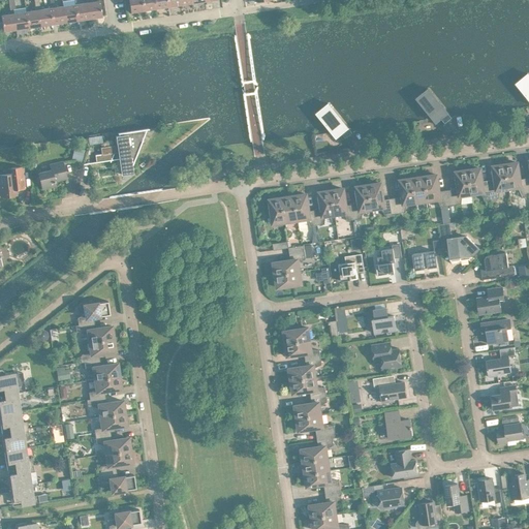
[(87,0),(88,1),(87,1),(90,17),(102,14),(99,0),(87,0)]
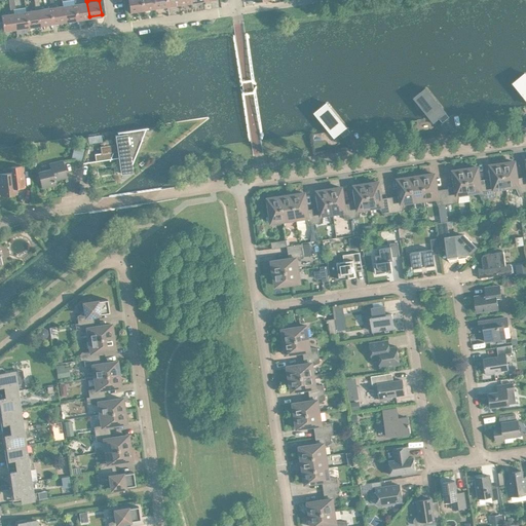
[(143,8),(141,0),(128,0),(130,10),(143,8)]
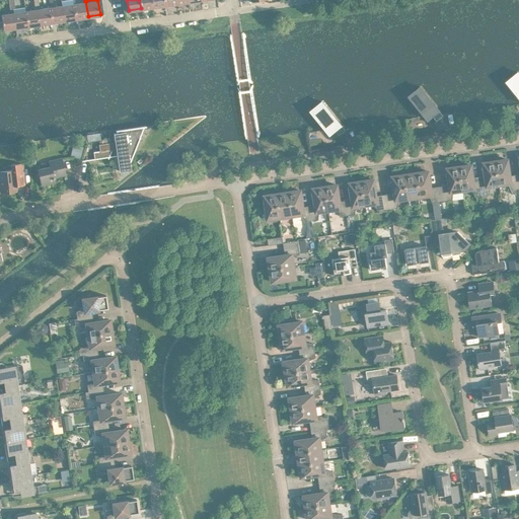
[(151,0),(139,0),(141,8),(153,7),(151,0)]
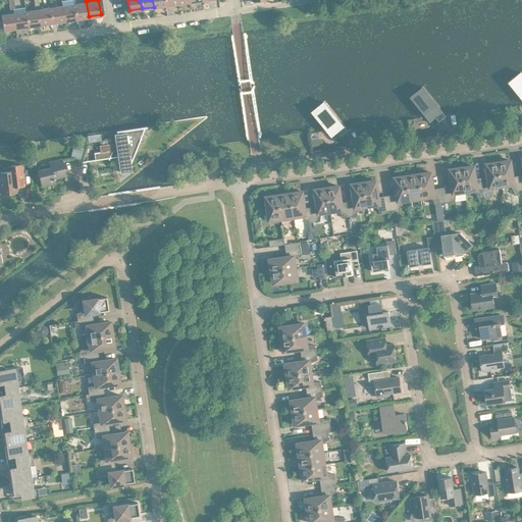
[(86,1),(74,3),(76,18),(89,16),(86,1)]
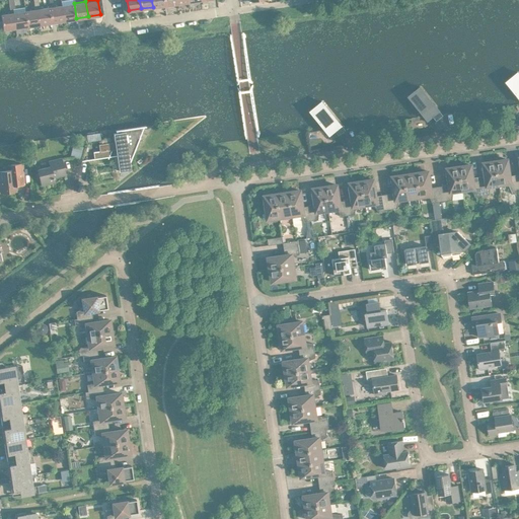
[(74,3),(62,4),(64,20),(76,18),(74,3)]
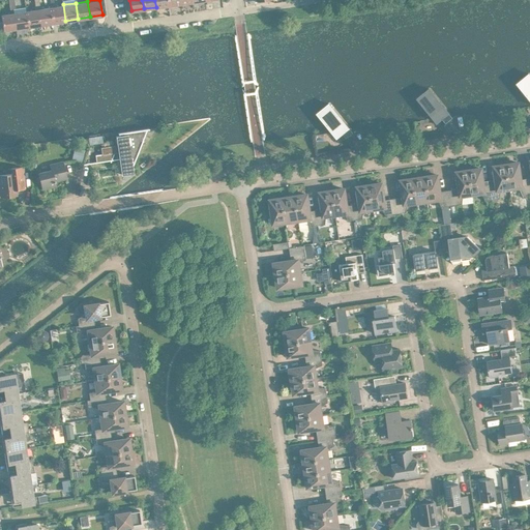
[(63,4),(51,6),(53,22),(65,21),(63,4)]
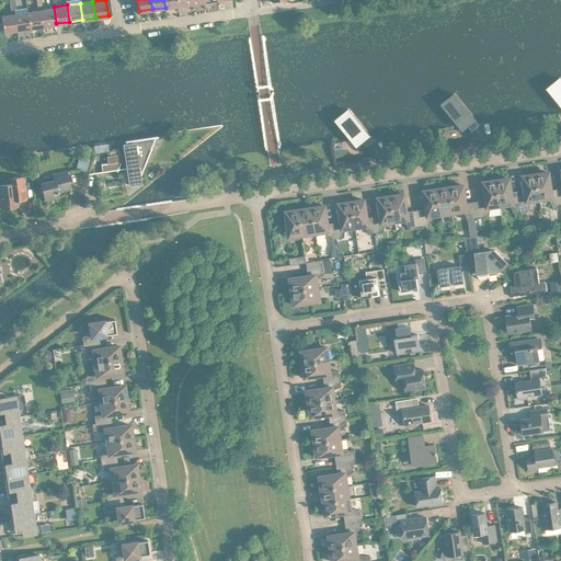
[(54,7),(41,9),(43,25),(56,23),(54,7)]
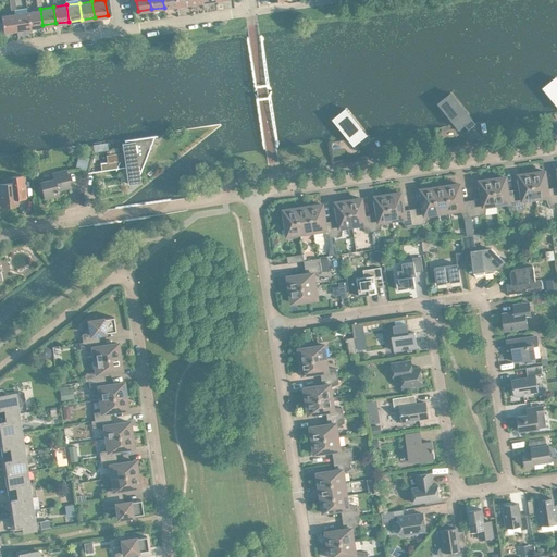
[(40,9),(27,11),(29,27),(42,25),(40,9)]
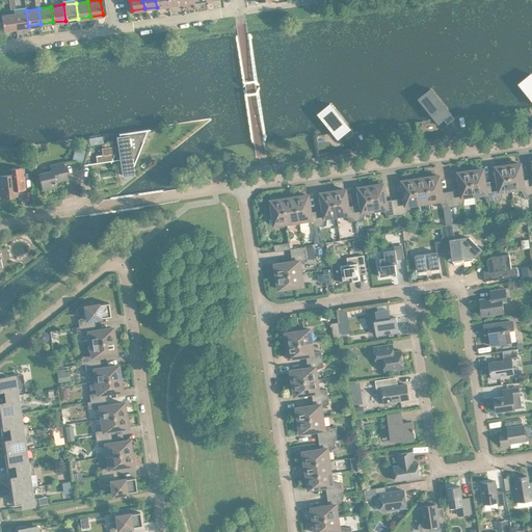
[(26,10),(14,11),(16,28),(28,26),(26,10)]
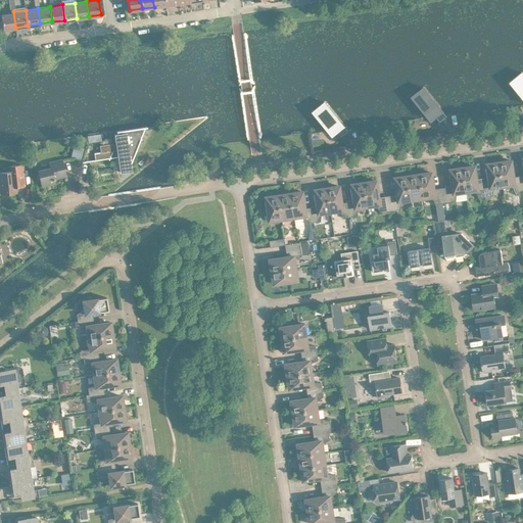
[(15,28),(13,11),(1,13),(3,29),(15,28)]
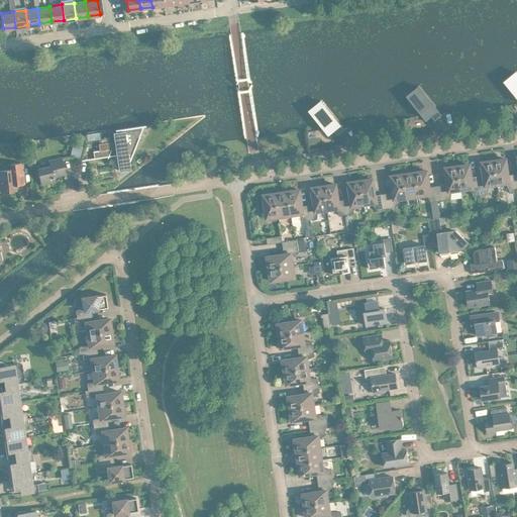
[(516,95),(516,72),(516,71),(510,76),(513,79),(508,83),(516,95)]
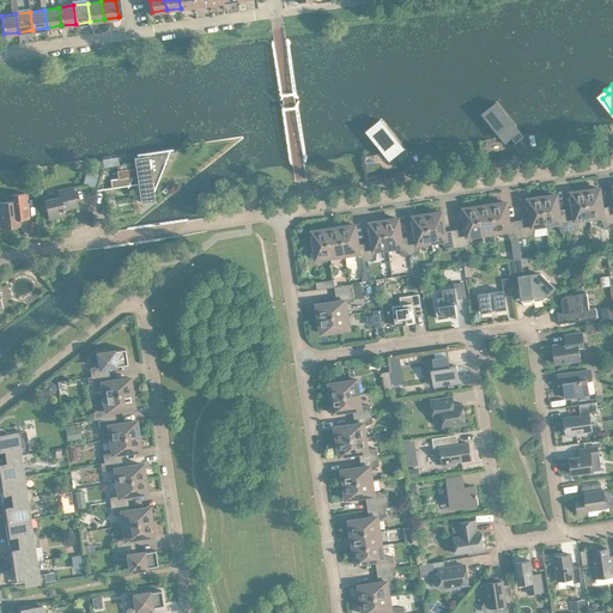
[(486,116),(503,137),(508,132),(516,141),(523,135),(497,102),(490,107),(493,111),(486,116)]
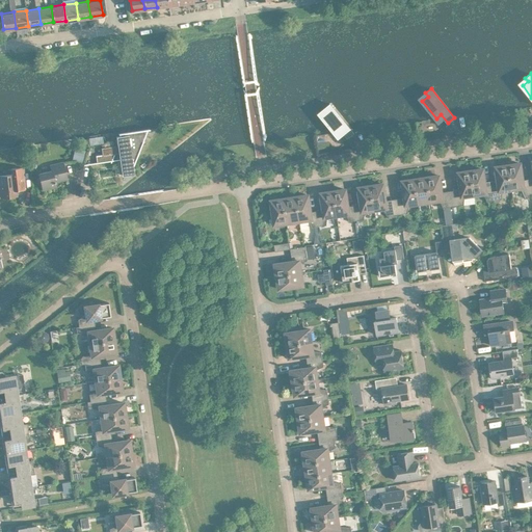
[(322,115),(335,132),(336,133),(341,130),(347,137),(354,132),(330,103),(325,108),(327,111),(322,115)]
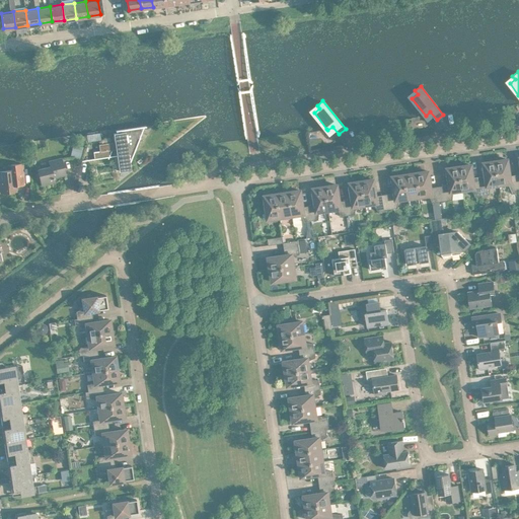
[(131,168),(130,159),(143,126),(143,125),(116,129),(116,130),(117,130),(117,132),(114,132),(115,141),(99,144),(100,149),(93,150),(94,157),(109,155),(112,148),(116,147),(120,169),(131,168)]
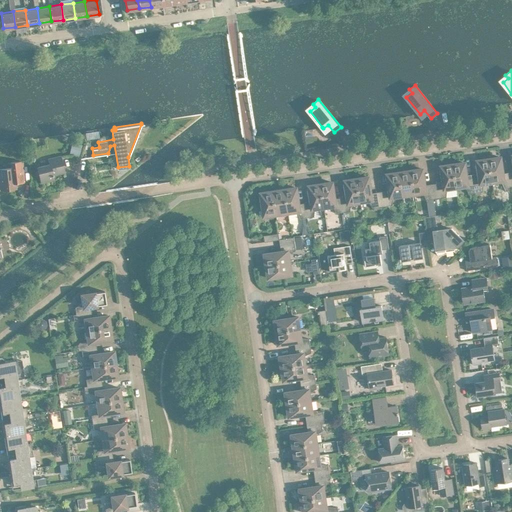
[(75,142),(72,152),(80,155),(83,144),(75,142)]
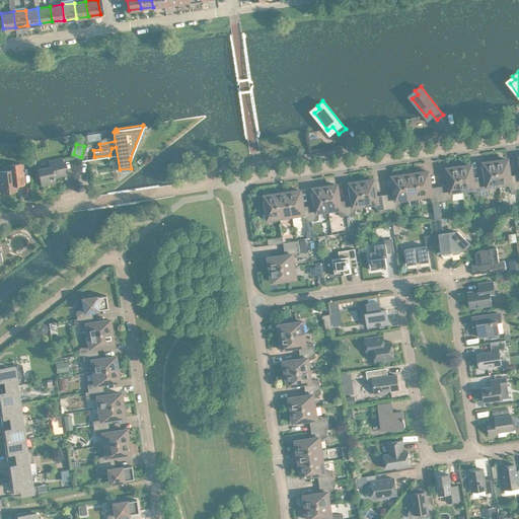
[(38,168),(42,183),(55,180),(54,176),(59,175),(58,171),(65,169),(61,157),(49,160),(50,165),(38,168)]
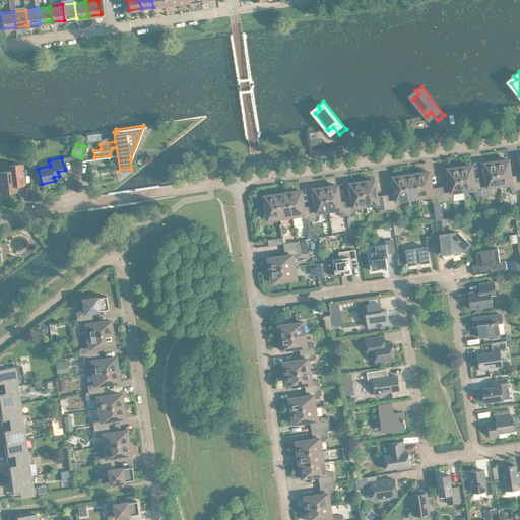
[(509,158),(497,160),(500,184),(510,182),(514,193),(519,192),(519,189),(517,174),(512,175),(509,158)]
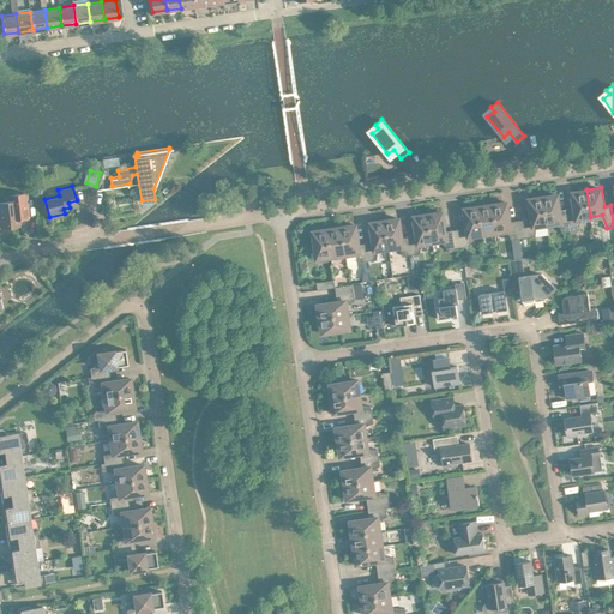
[(575,211),(567,212),(571,229),(577,229),(578,228),(579,218),(590,217),(587,190),(572,192),(575,211)]
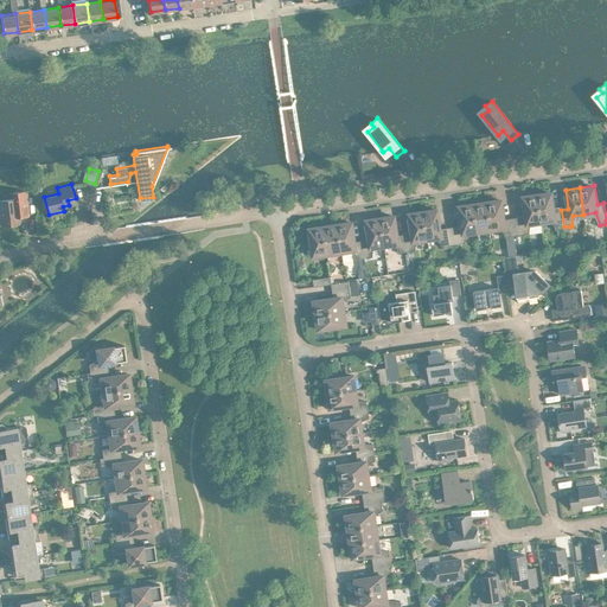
[(0,213),(1,224),(5,224),(7,224),(8,224),(10,224),(12,224),(13,223),(14,223),(19,222),(18,216),(27,215),(24,190),(14,191),(16,197),(0,198),(0,213)]
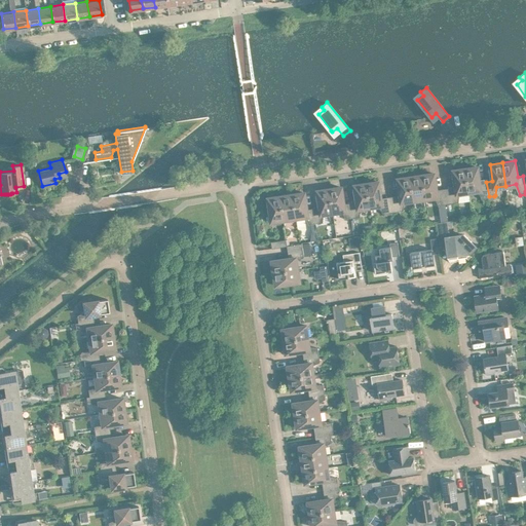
[(478,165),(465,167),(468,191),(478,190),(482,198),(489,196),(486,182),(481,182),(478,165)]
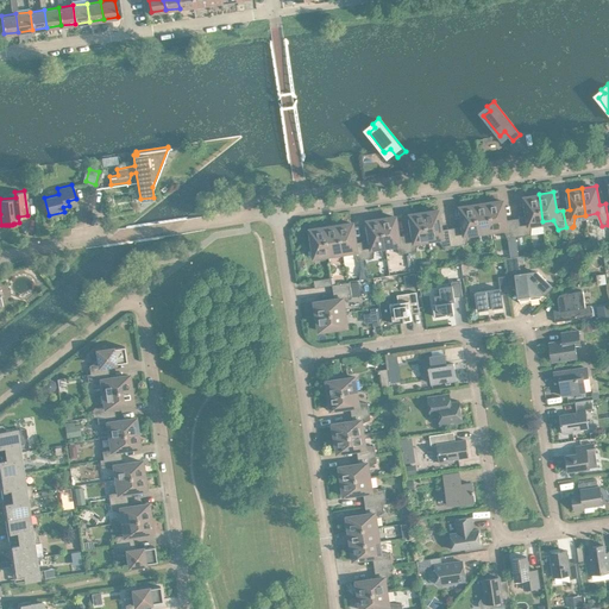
[(527,215),(513,218),(515,236),(532,233),(533,224),(542,221),(539,194),(525,196),(527,215)]
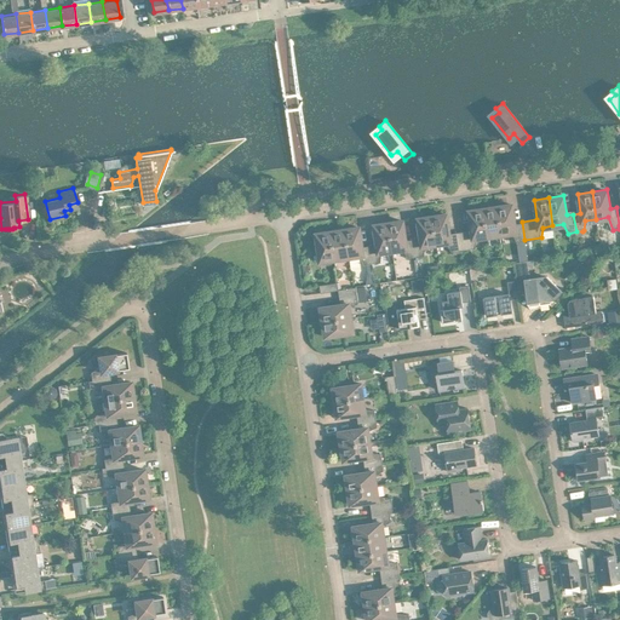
[(512,204),(498,205),(501,234),(512,231),(516,241),(524,240),(522,222),(516,223),(512,204)]
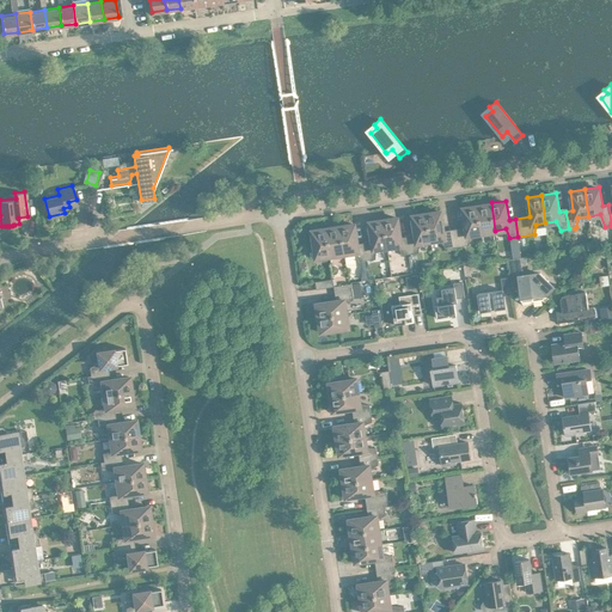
[(491,202),(477,204),(481,232),(495,231),(491,202)]
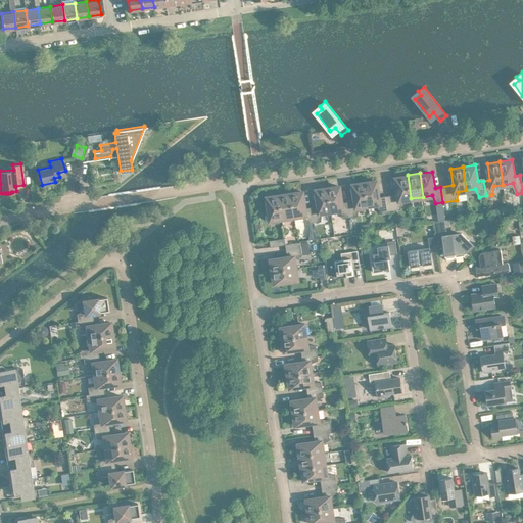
[(397,193),(391,194),(394,209),(400,208),(402,200),(411,198),(408,175),(395,177),(397,193)]
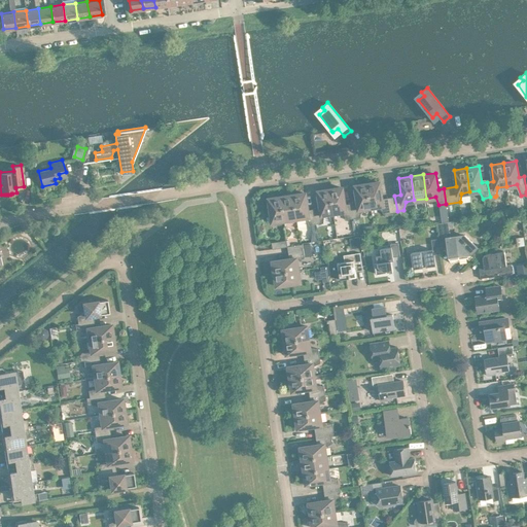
[(380,181),(367,183),(371,207),(380,205),(383,213),(390,212),(388,197),(383,198),(380,181)]
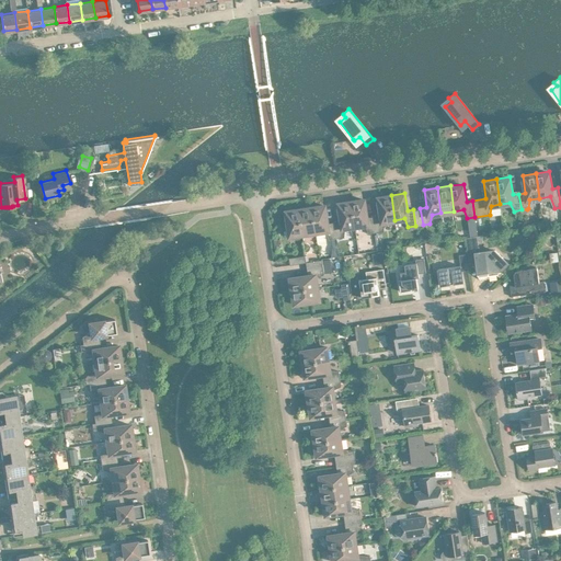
[(380,214),(374,215),(376,231),(384,230),(385,221),(395,220),(391,195),(378,196),(380,214)]
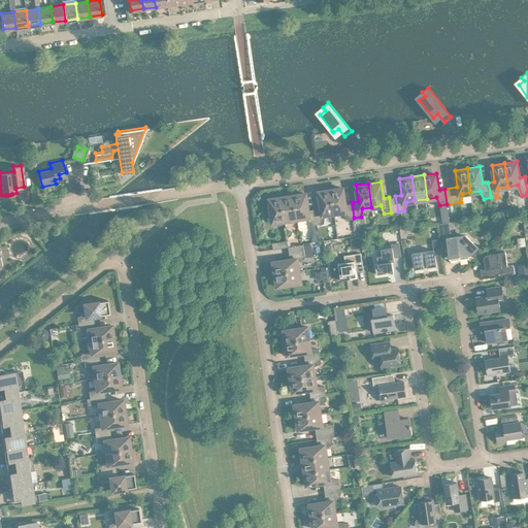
[(343,187),(331,189),(334,212),(343,211),(347,219),(354,218),(352,202),(345,203),(343,187)]
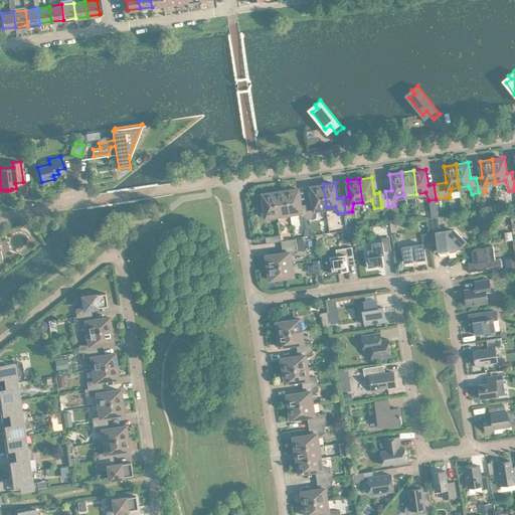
[(313,202),(307,203),(309,218),(316,217),(317,208),(326,207),(323,184),(310,186),(313,202)]
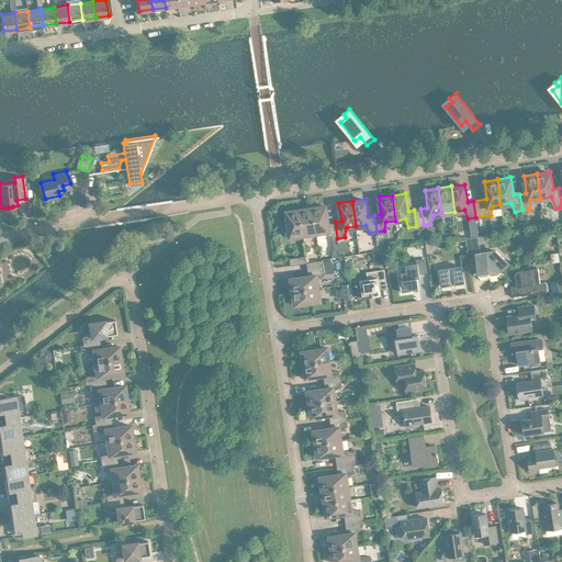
[(313,206),(316,232),(326,231),(329,239),(333,238),(337,238),(335,222),(329,222),(326,204),(313,206)]
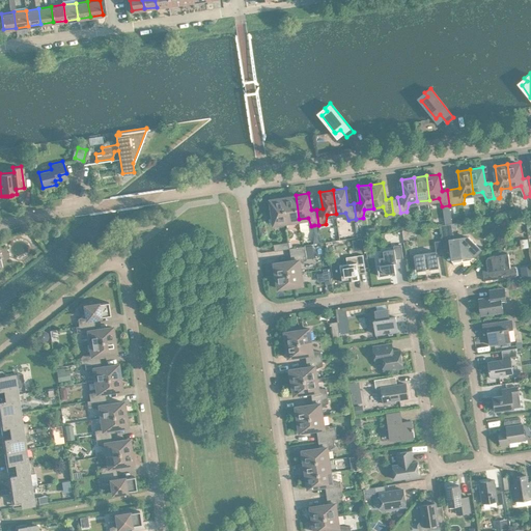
[(286,221),(299,219),(296,195),(283,197),(286,221)]
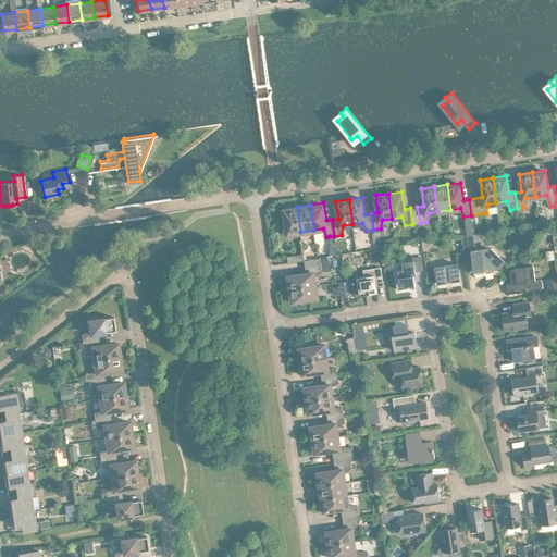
[(287,234),(300,232),(297,207),(284,209),(287,234)]
